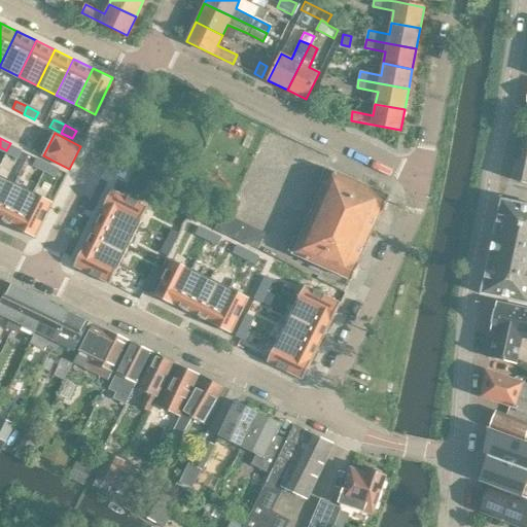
[(33,150),(33,151),(42,155),(42,154),(46,147),(37,142),(33,150)]
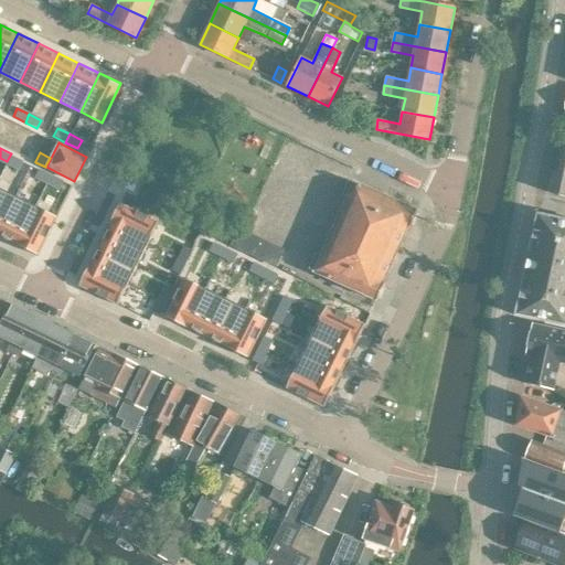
[(11,153),(7,161),(19,167),(23,159),(11,153)]
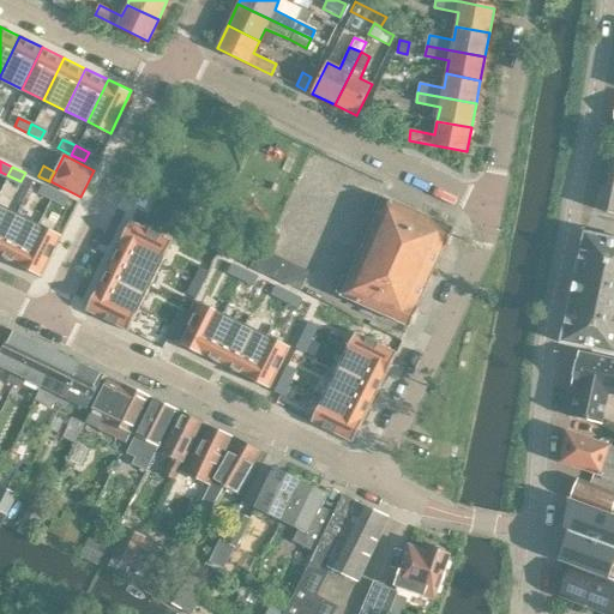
[(43,181),(38,191),(52,197),(55,188),(43,181)]
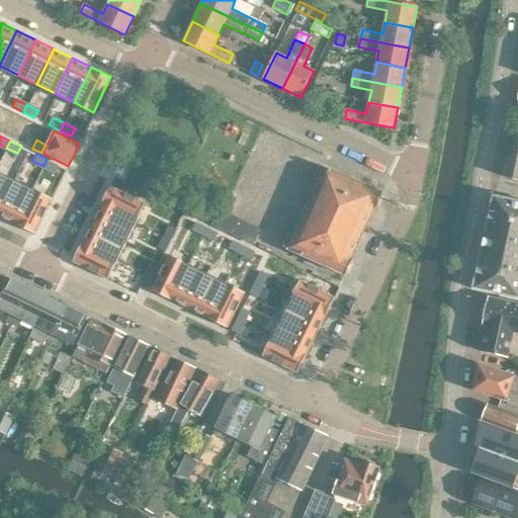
[(47,159),(44,166),(55,171),(58,164),(47,159)]
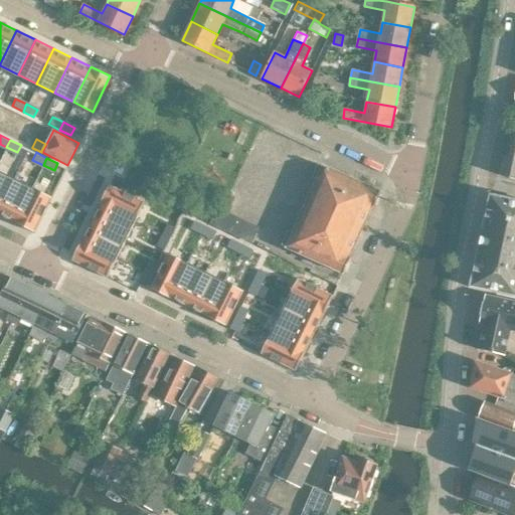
[(281,245),(344,274),(345,271),(346,272),(347,271),(343,270),(347,262),(350,263),(351,262),(349,261),(350,259),(348,258),(371,206),(373,206),(374,204),(376,205),(376,203),(373,202),(377,195),(379,196),(380,195),(379,194),(380,192),(317,164),(311,178),(316,180),(293,232),(288,230),(281,245)]
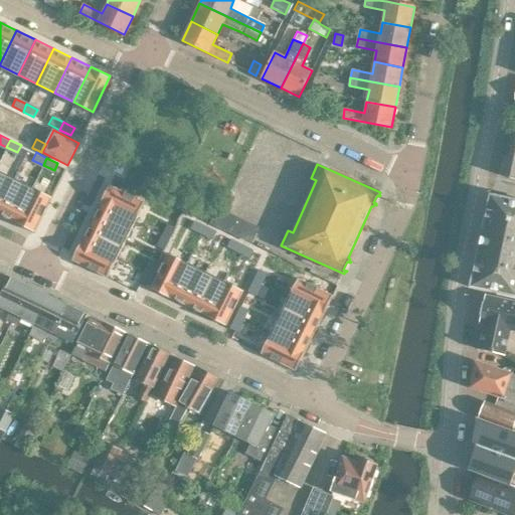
[(0,172),(0,206),(13,179),(10,177),(0,172)]
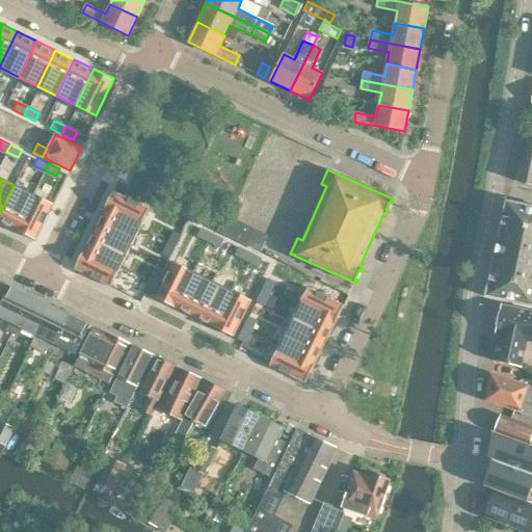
[(14,185),(0,213),(0,222),(16,231),(33,194),(19,187),(16,185),(14,185)]
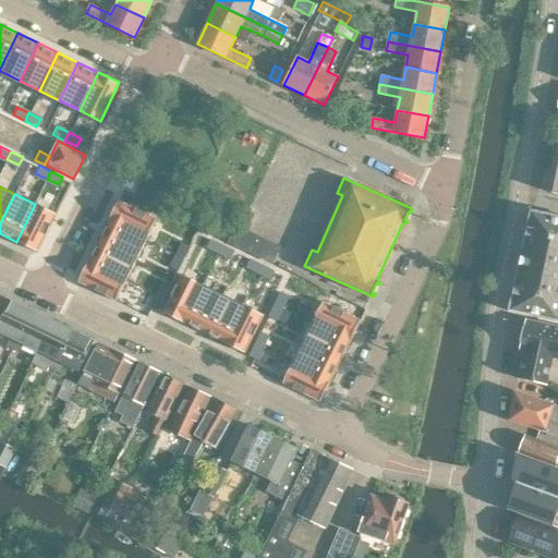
[(111,214),(107,222),(145,242),(156,221),(118,202),(111,214)]
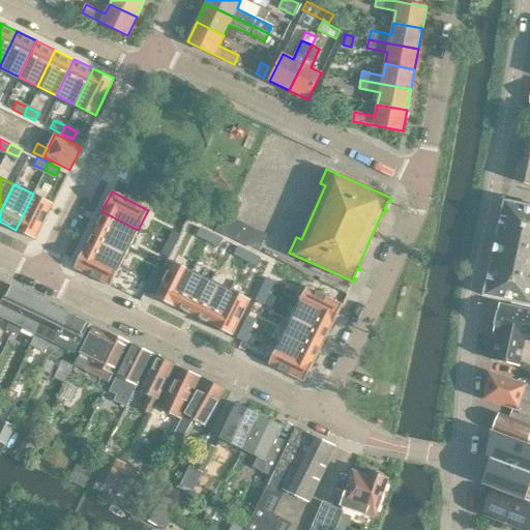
[(33,194),(16,230),(17,230),(34,239),(53,203),(33,194)]
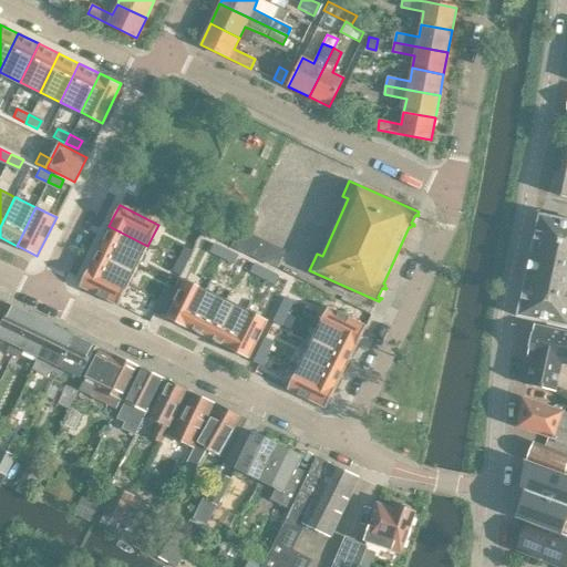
[(566,220),(539,215),(517,316),(566,327),(566,220)]
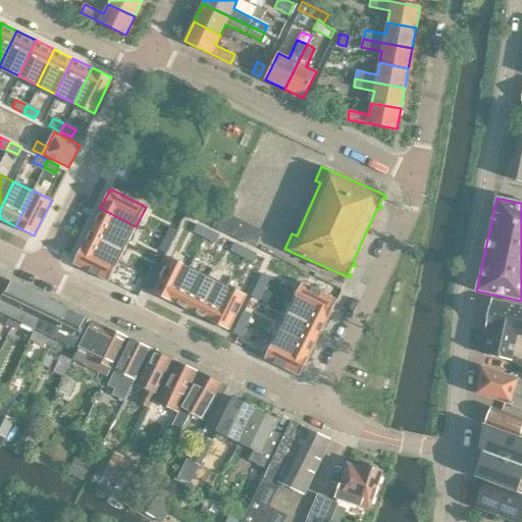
[(94,221),(91,227),(126,245),(136,226),(100,208),(94,221)]
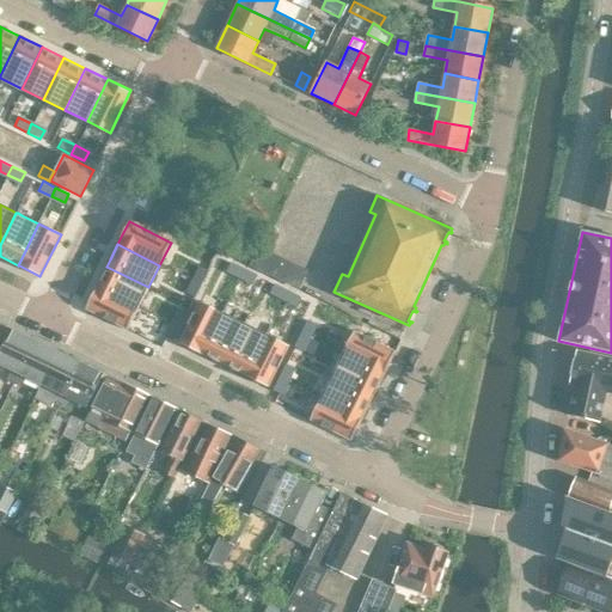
[(251,264),(298,288),(306,270),(259,248),(251,264)]
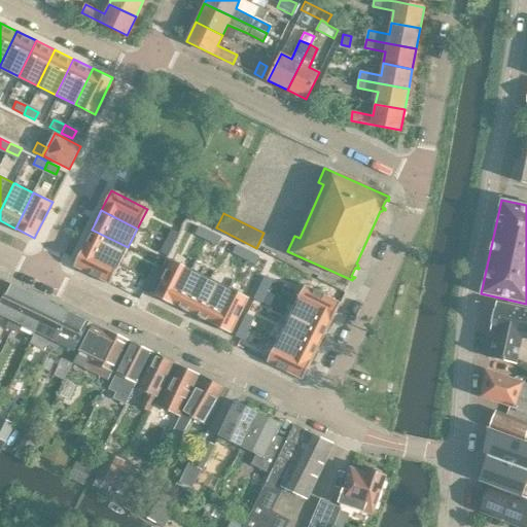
[(199,229),(196,236),(207,242),(210,234),(199,229)]
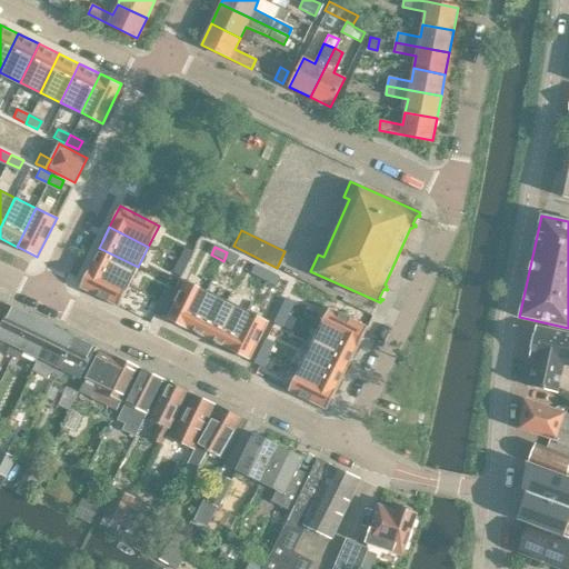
[(90,265),(89,268),(128,287),(138,267),(99,248),(90,265)]
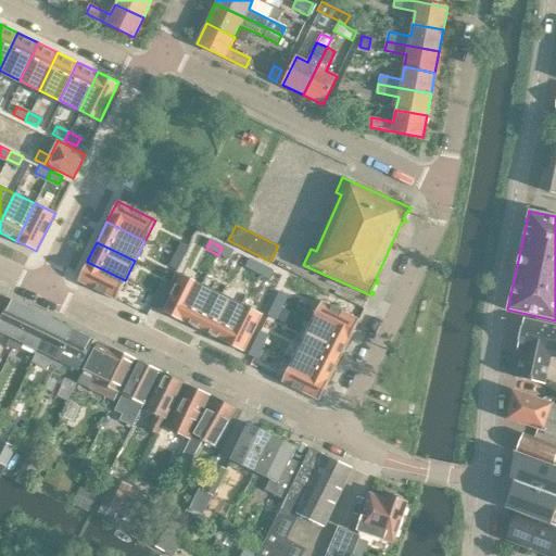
[(180,243),(174,255),(178,257),(182,260),(188,248),(180,243)]
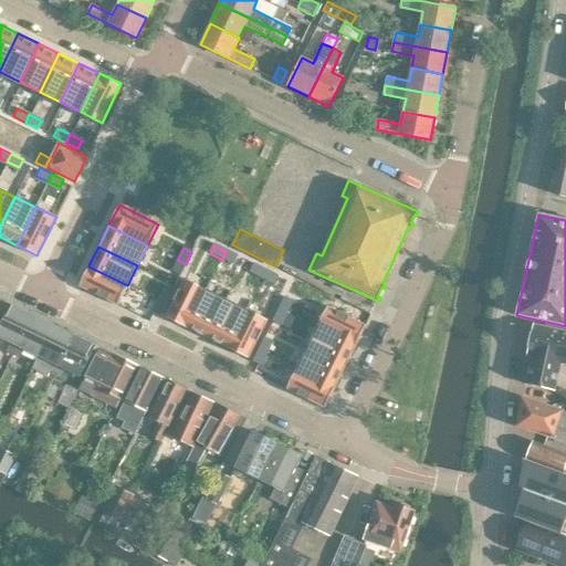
[(226,251),(222,260),(233,265),(238,258),(226,251)]
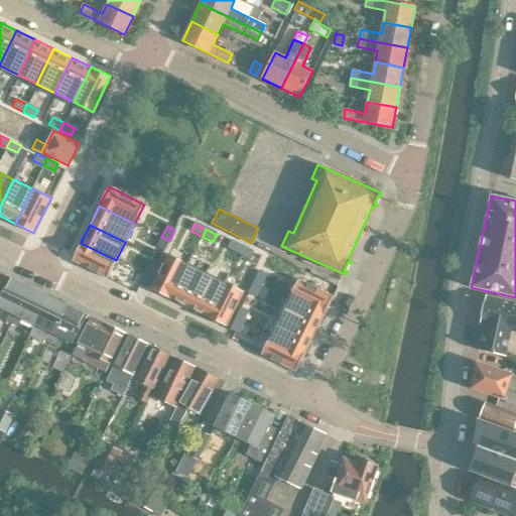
[(161,237),(156,248),(163,252),(169,241),(165,239),(161,237)]
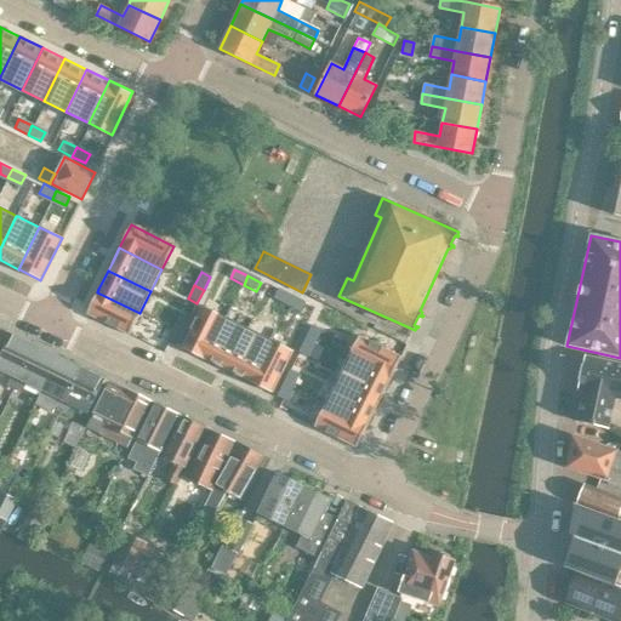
[(279,291),(274,300),(288,307),(292,297),(279,291)]
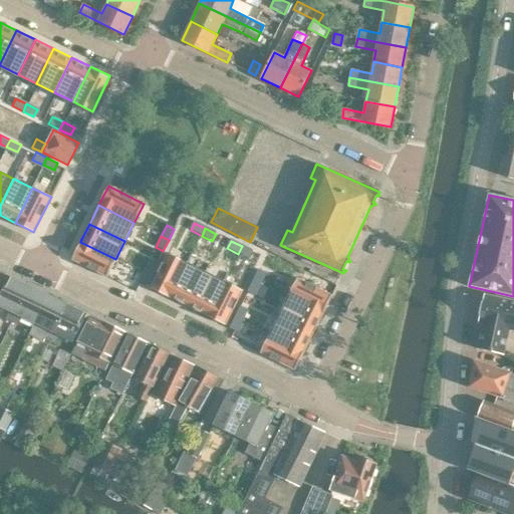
[(80,242),(70,261),(97,274),(106,279),(115,259),(80,242)]
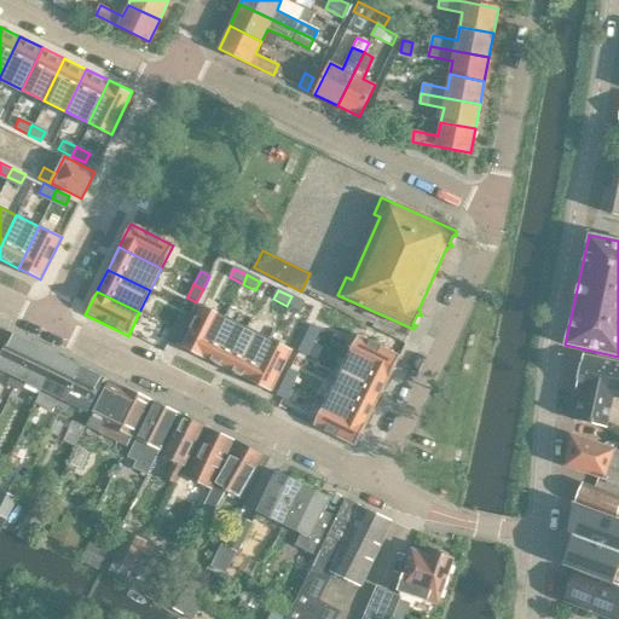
[(291,296),(287,306),(300,312),(305,302),(291,296)]
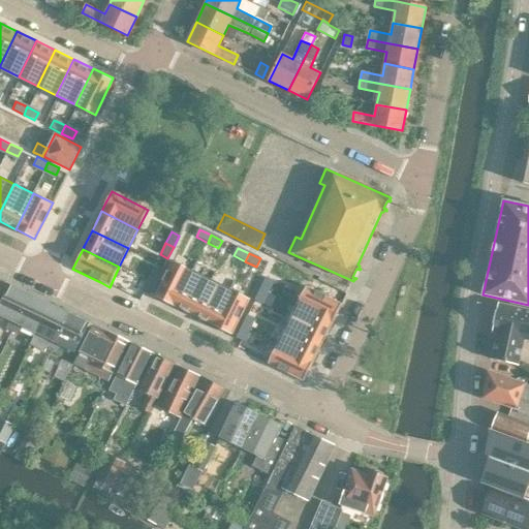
[(172,260),(154,297),(172,306),(174,307),(192,271),(172,260)]
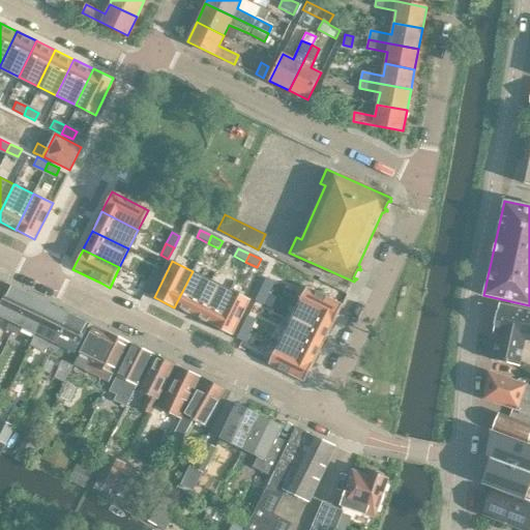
[(153,270),(147,282),(155,285),(160,274),(153,270)]
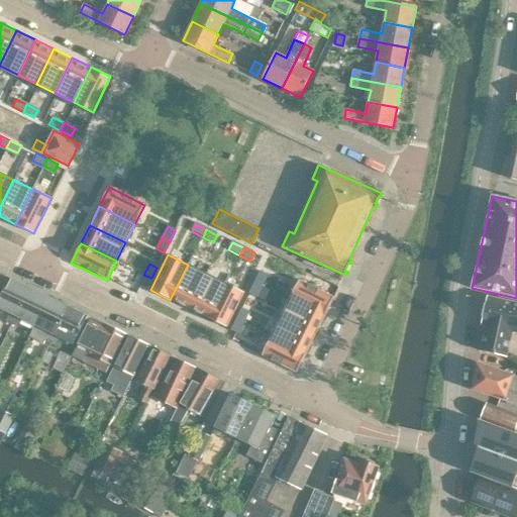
[(188,265),(170,300),(189,308),(201,282),(206,273),(188,265)]
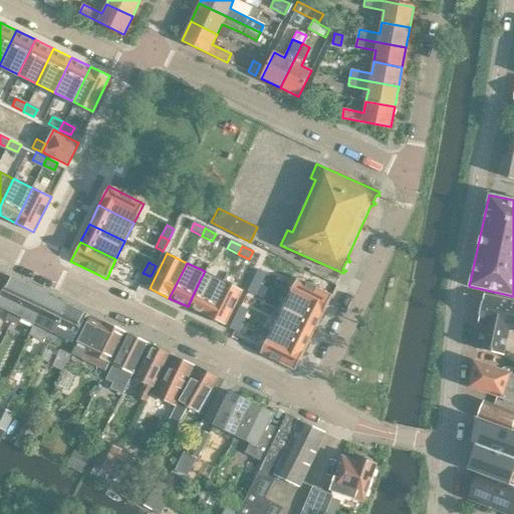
[(259,266),(254,277),(261,281),(267,270),(259,266)]
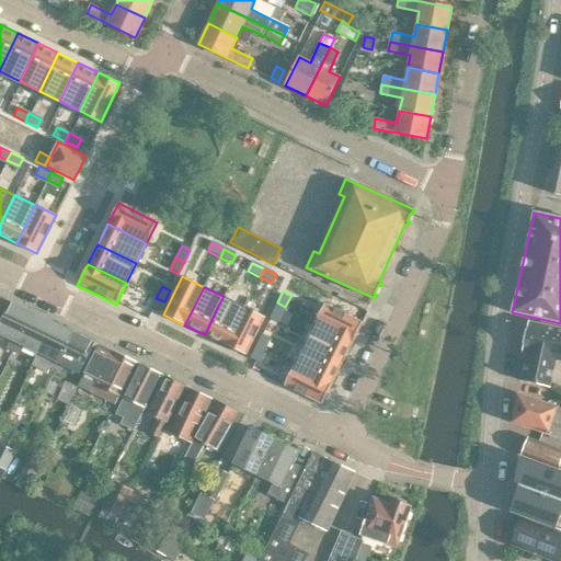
[(218,306),(205,334),(225,345),(243,306),(224,296),(218,306)]
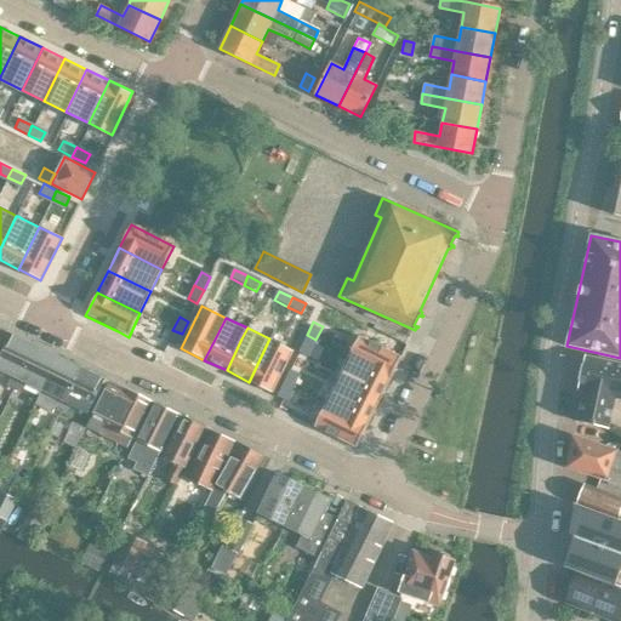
[(172,330),(166,343),(175,347),(182,334),(172,330)]
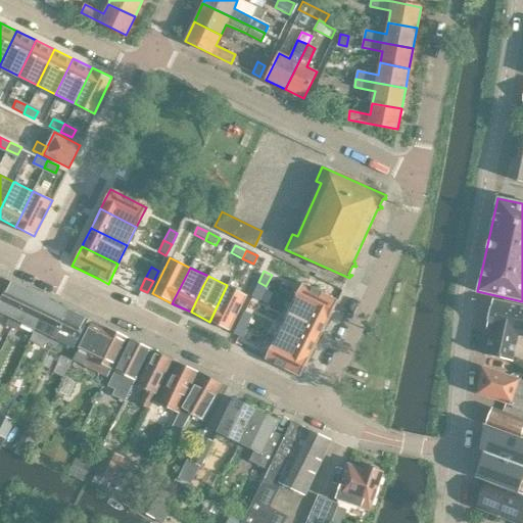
[(303,280),(294,299),(330,317),(333,312),(339,297),(303,280)]
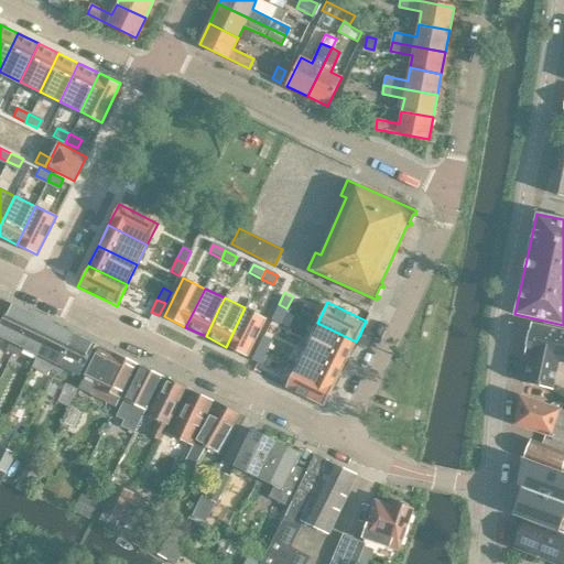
[(7,350),(12,353),(32,313),(11,303),(0,325),(0,336),(11,342),(7,350)]
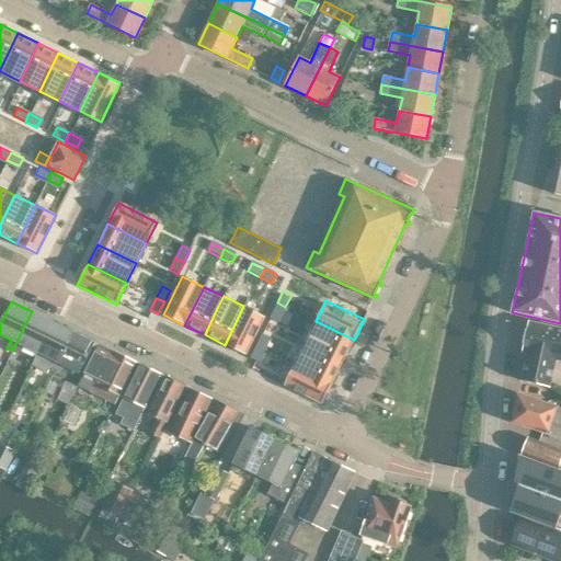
[(277,302),(272,315),(279,318),(285,307),(277,302)]
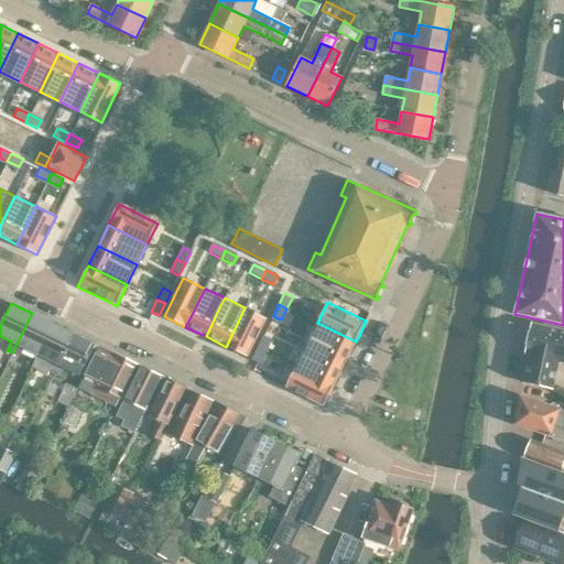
[(245,307),(226,347),(229,348),(247,357),(267,318),(245,307)]
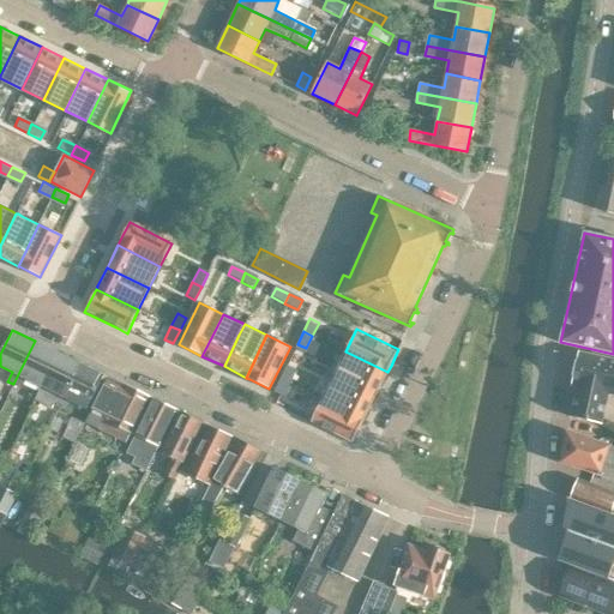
[(24,379),(41,386),(58,351),(35,341),(13,384),(20,387),(24,379)]
